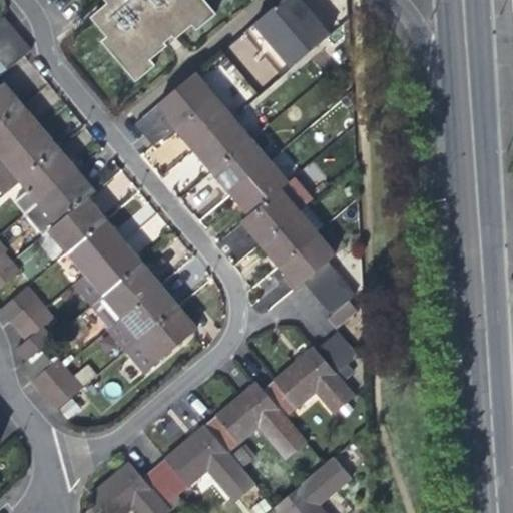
[(105,0),(106,0),(90,14),(106,33),(101,38),(133,76),(151,61),(146,55),(190,19),(196,25),(213,10),(204,0),(105,0)]
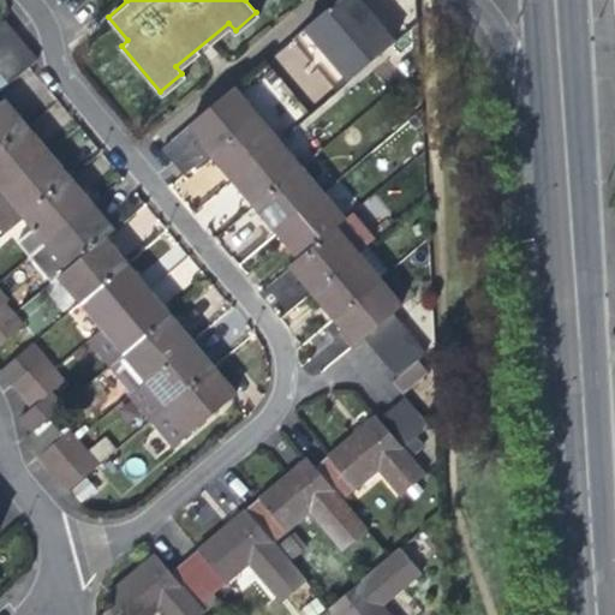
[(362,0),(328,0),(302,23),(348,77),(393,39),(371,12),(362,0)]
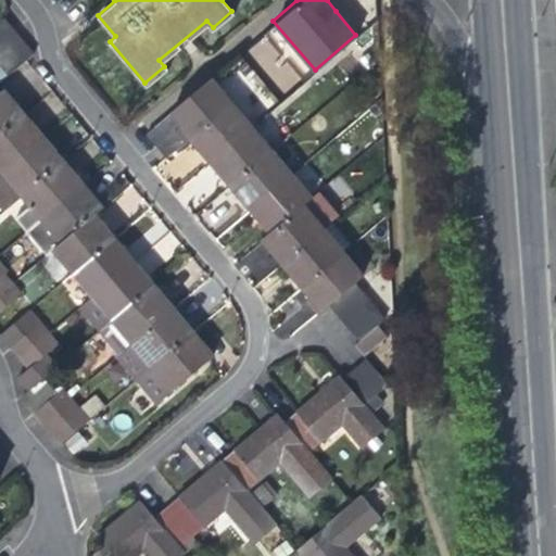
[(0,19),(0,38),(12,29),(2,17),(0,19)]
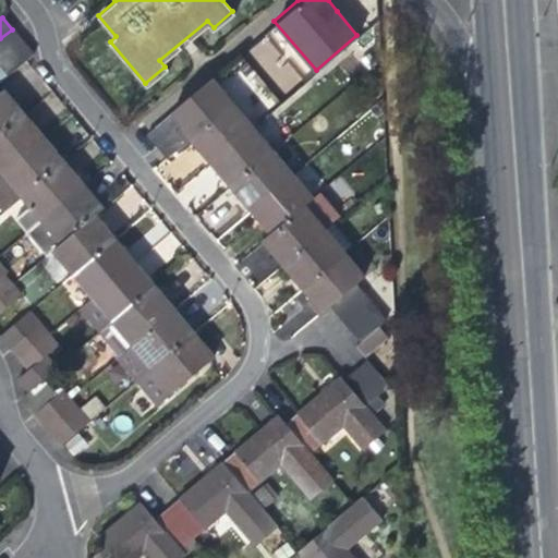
[(0,38),(0,60),(22,41),(12,29),(0,38)]
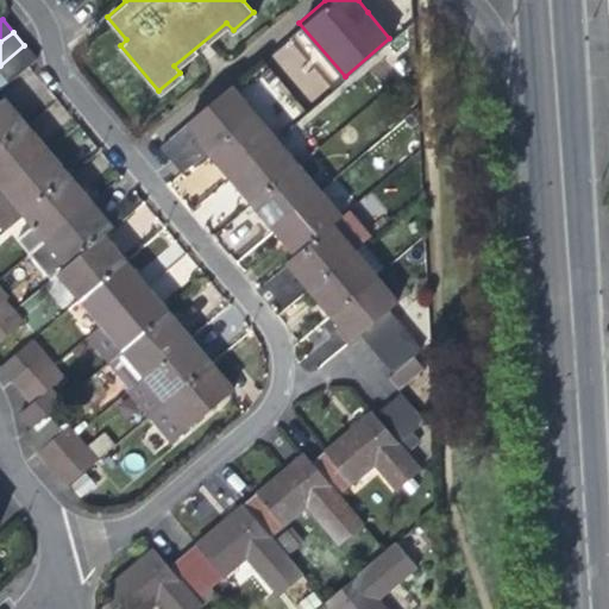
[(35,58),(24,45),(0,66),(0,70),(8,81),(35,58)]
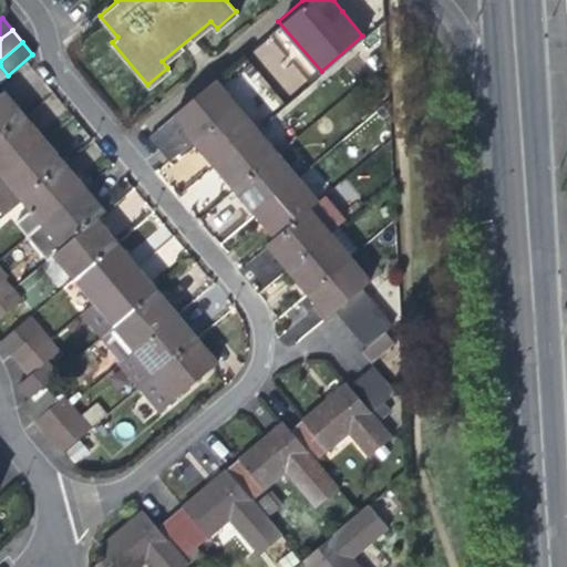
[(213,75),(183,102),(193,113),(223,88),(213,75)]
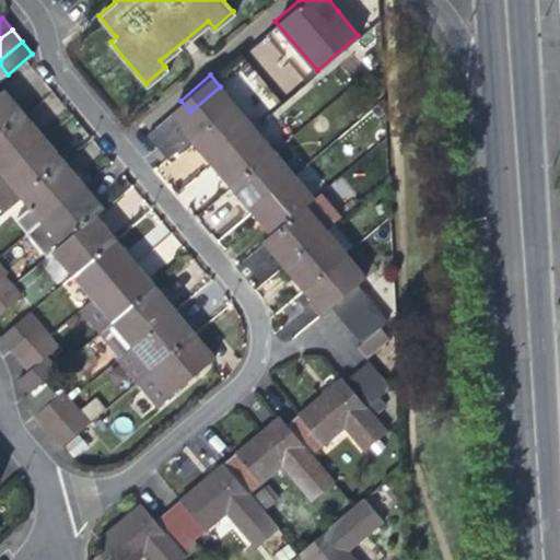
[(252,125),(220,86),(190,112),(181,101),(170,109),(182,124),(158,144),(167,156),(193,136),(200,146),(211,160),(252,125)]
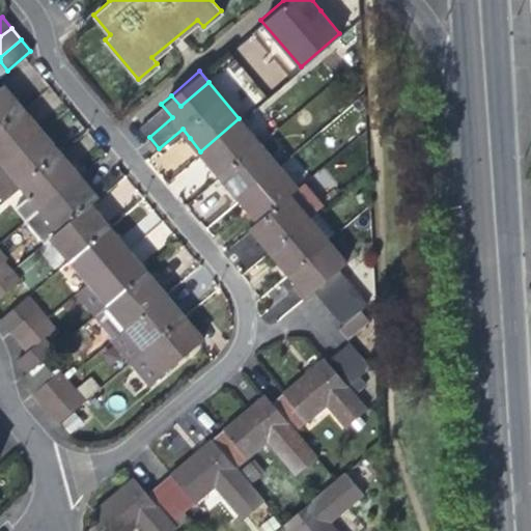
[(0,86),(0,126),(21,109),(11,99),(1,86),(0,86)]
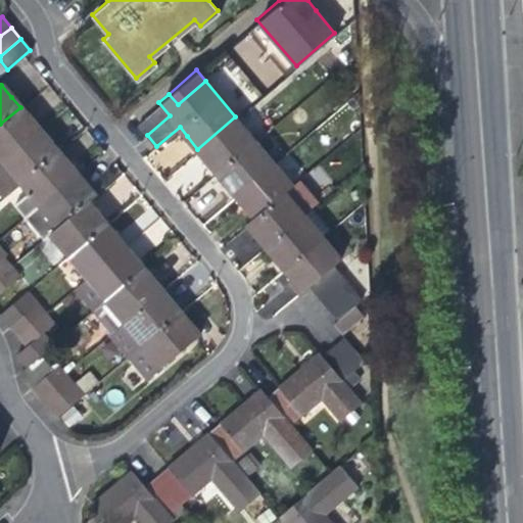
[(136,121),(147,135),(170,115),(158,102),(136,121)]
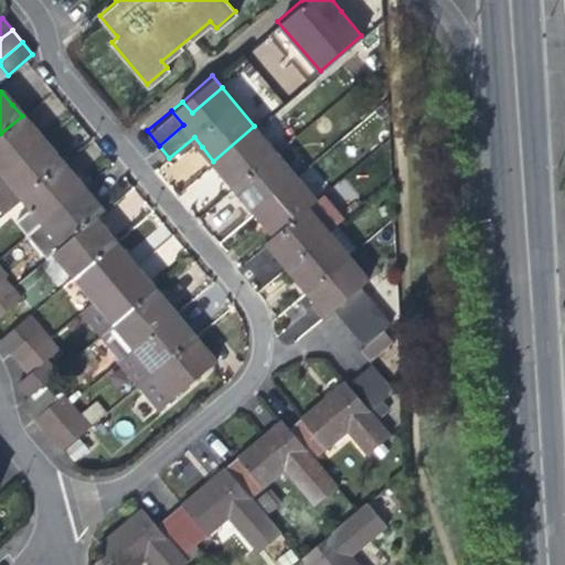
[(0,134),(0,174),(0,176),(42,141),(29,125),(22,116),(0,134)]
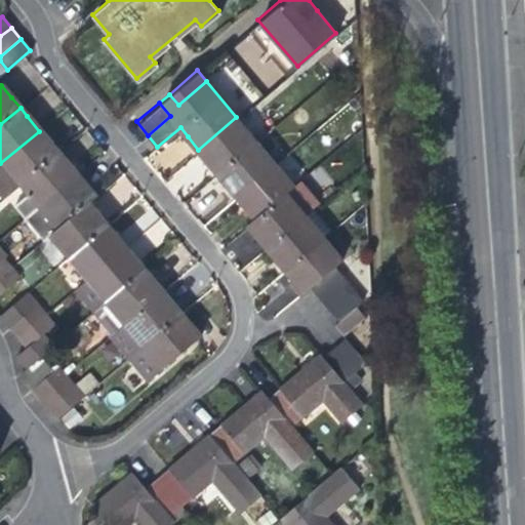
[(255,139),(236,117),(198,150),(208,162),(217,172),(255,139)]
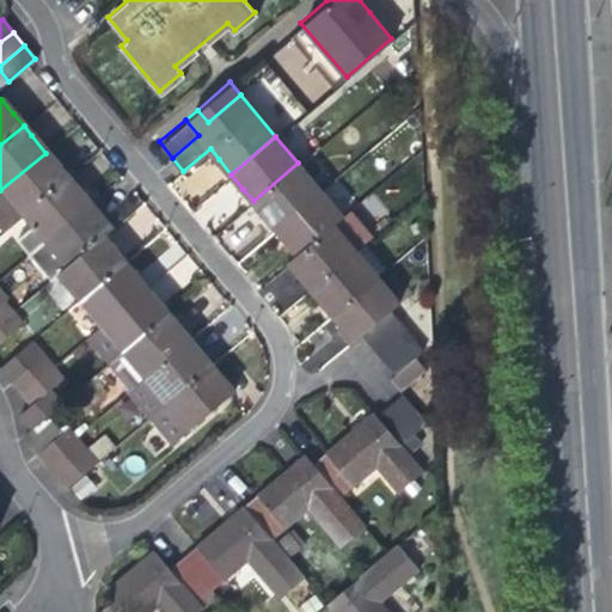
[(0,228),(2,231),(19,218),(67,178),(57,166),(46,153),(0,190),(0,228)]
